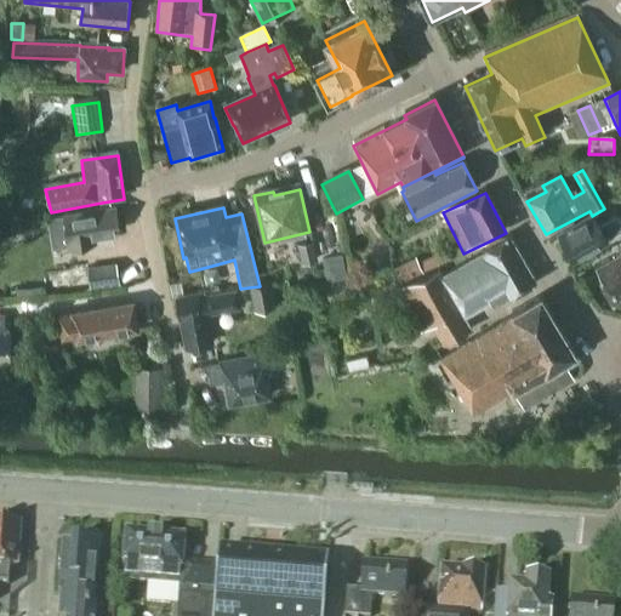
[(616,218),(610,207),(558,237),(573,263),(609,243),(608,240),(620,232),(620,223),(617,218),(616,218)]
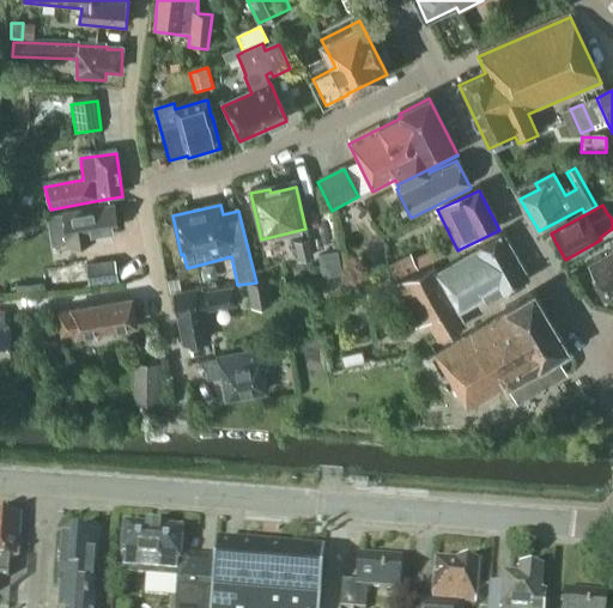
[(117,231),(114,207),(65,214),(70,245),(86,243),(85,237),(117,231)]
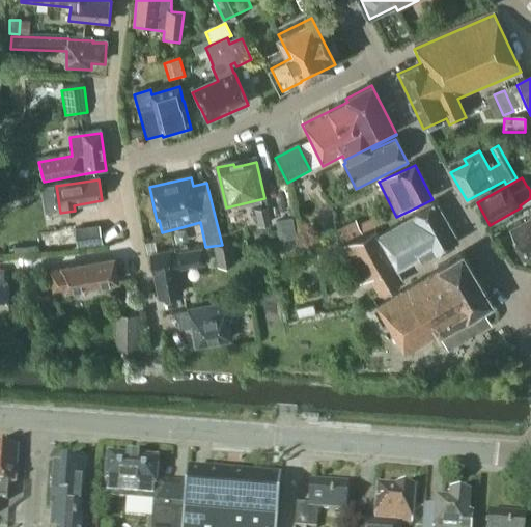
[(458,243),(435,202),(412,217),(414,220),(380,240),(375,232),(339,249),(351,268),(348,269),(360,287),(370,281),(380,298),(404,283),(398,273),(420,259),(422,264),(435,256),(458,243)]
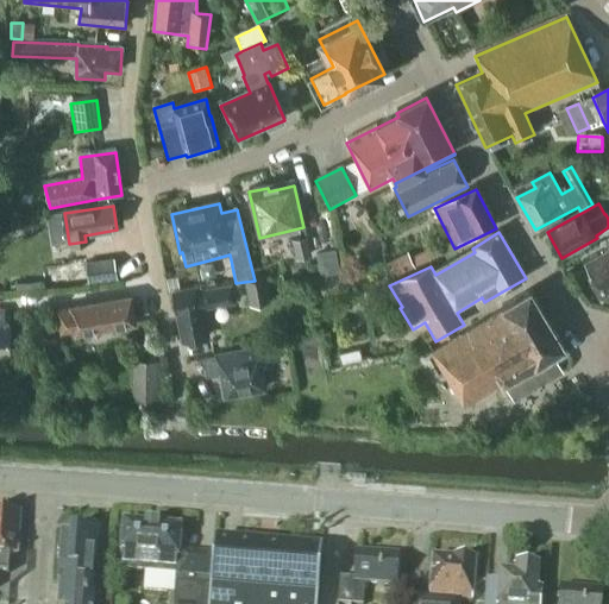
[(312,259),(307,239),(292,243),(296,262),(312,259)]
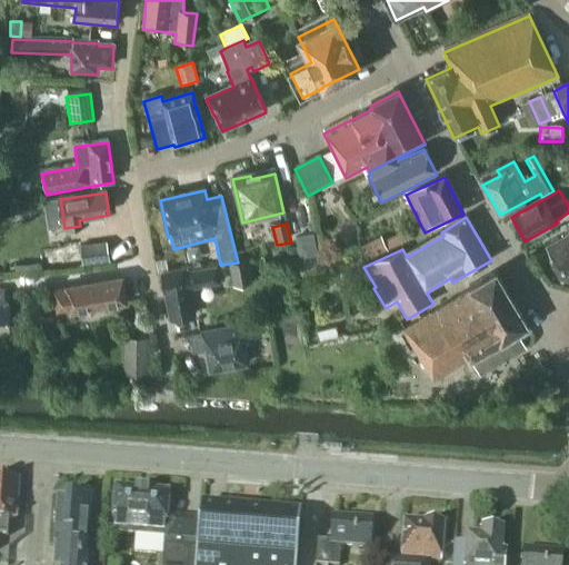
[(568,225),(565,228),(568,235),(546,247),(551,257),(550,258),(558,273),(559,274),(561,275),(563,276),(566,277),(568,277),(568,276),(568,225)]
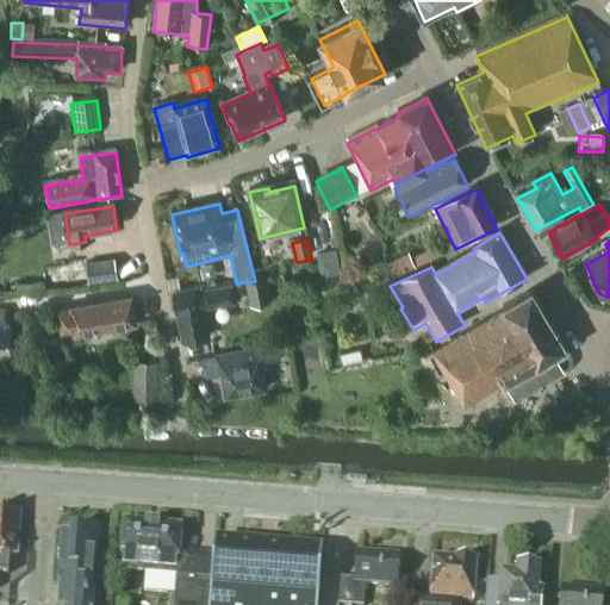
[(442,257),(437,248),(411,261),(409,255),(386,266),(393,282),(416,272),(416,269),(442,257)]
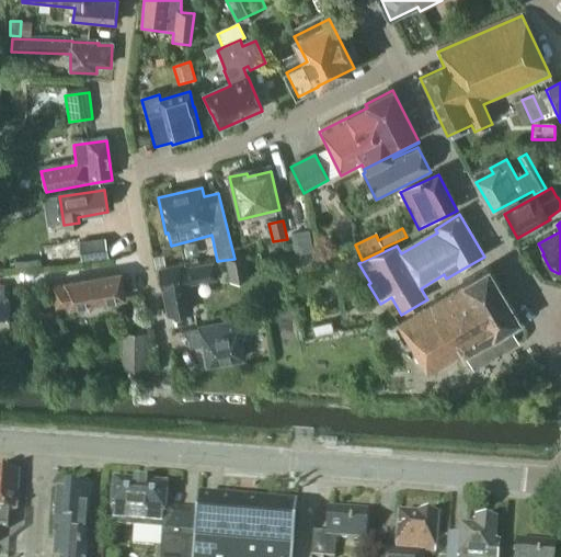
[(311,230),(296,234),(300,254),(316,251),(311,230)]
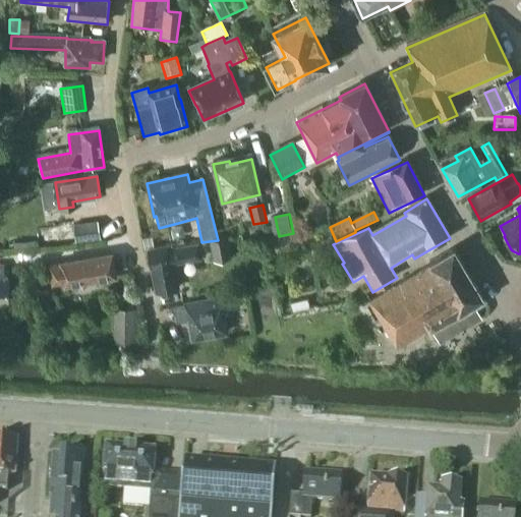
[(101,241),(98,224),(73,227),(75,244),(101,241)]
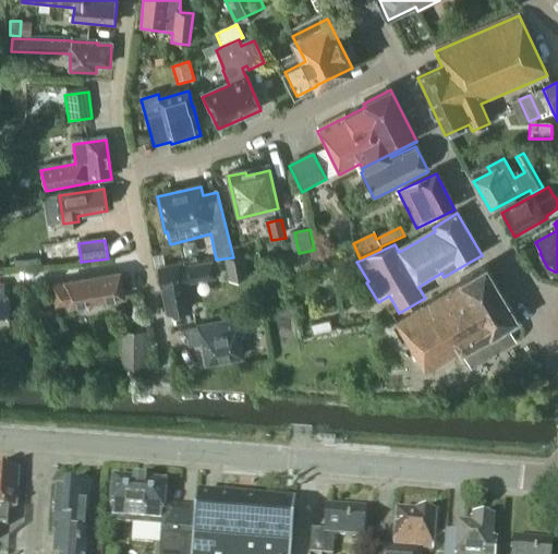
[(223,259),(227,278),(228,284),(249,279),(243,255),(233,257),(223,259)]
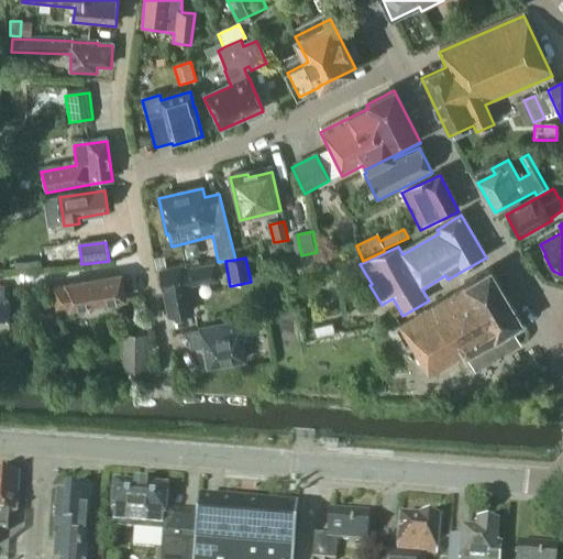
[(219,283),(216,265),(202,267),(202,270),(186,273),(185,269),(184,269),(184,267),(159,272),(163,292),(168,318),(194,314),(188,288),(219,283)]
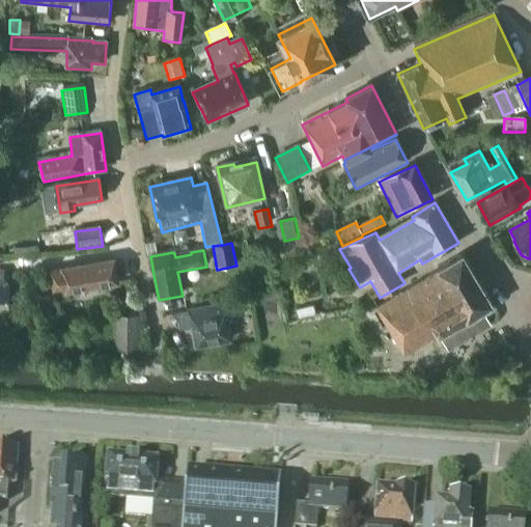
[(492,305),(462,255),(438,270),(439,272),(376,309),(403,357),(439,336),(492,305)]
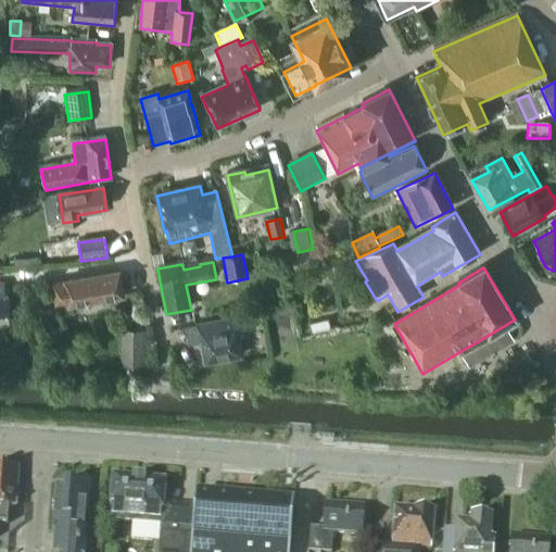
[(123,297),(118,273),(52,285),(57,306),(67,304),(68,308),(123,297)]
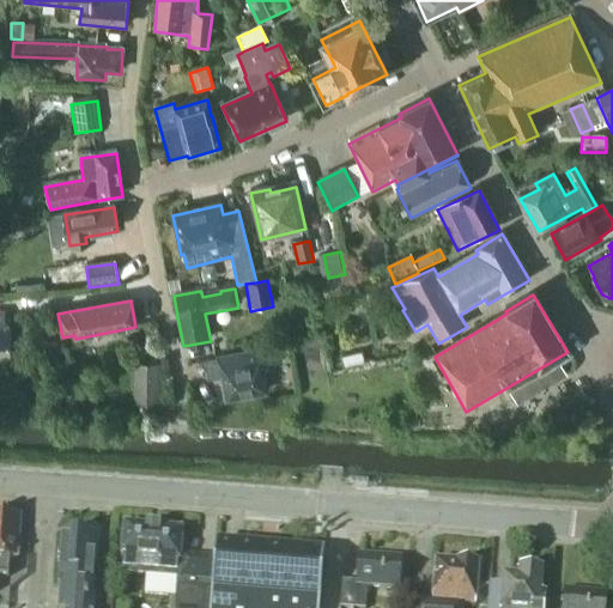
[(5,315),(0,315),(0,358),(10,358),(8,328),(5,328),(5,315)]
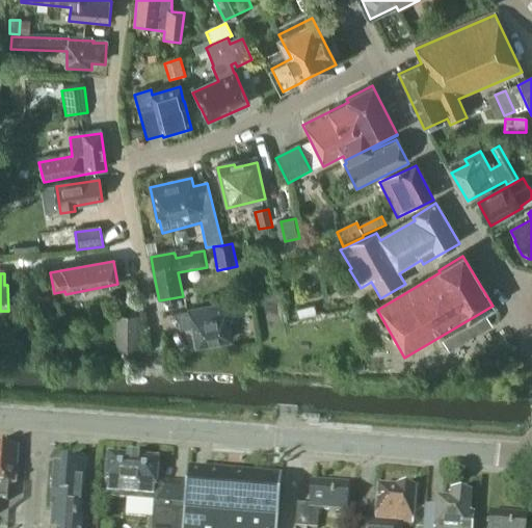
[(232,323),(229,306),(178,315),(181,332),(193,330),(196,348),(231,342),(229,323),(232,323)]
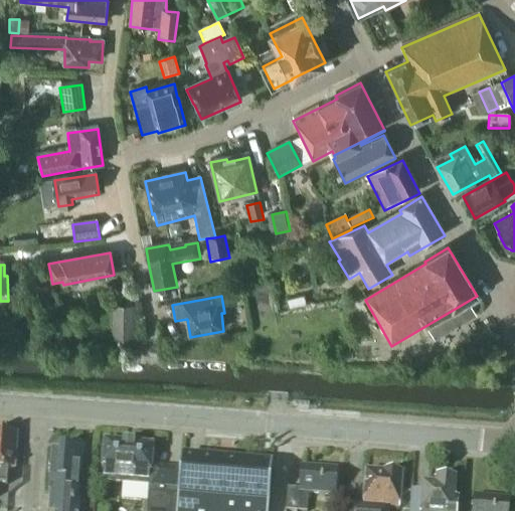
[(134,308),(113,307),(112,342),(133,342),(134,308)]
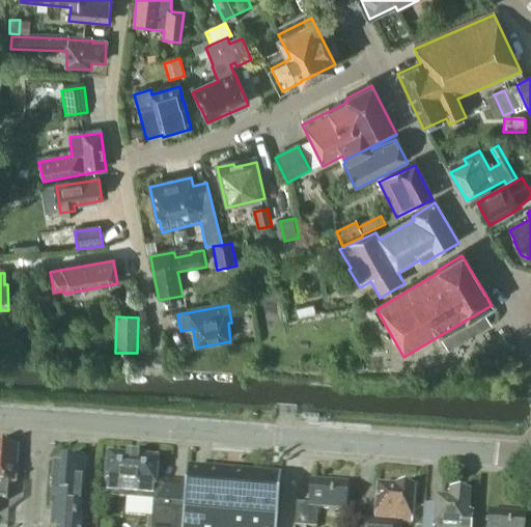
[(15,453),(0,451),(0,504),(6,505),(7,490),(15,491),(17,472),(14,471),(15,453)]
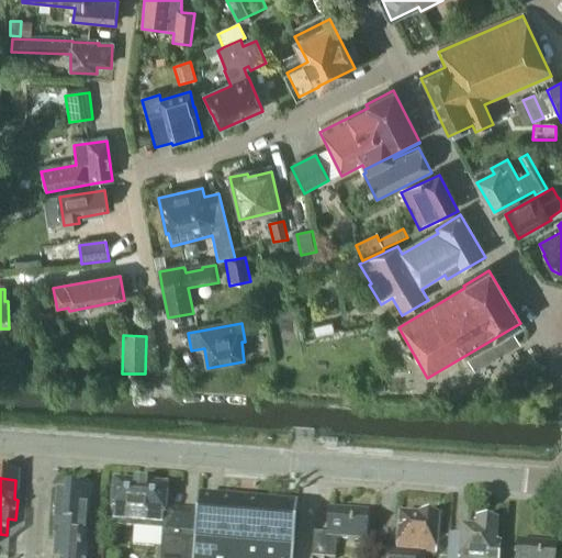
[(112,533),(161,537),(164,516),(165,516),(167,493),(112,488),(110,517),(113,517),(112,533)]
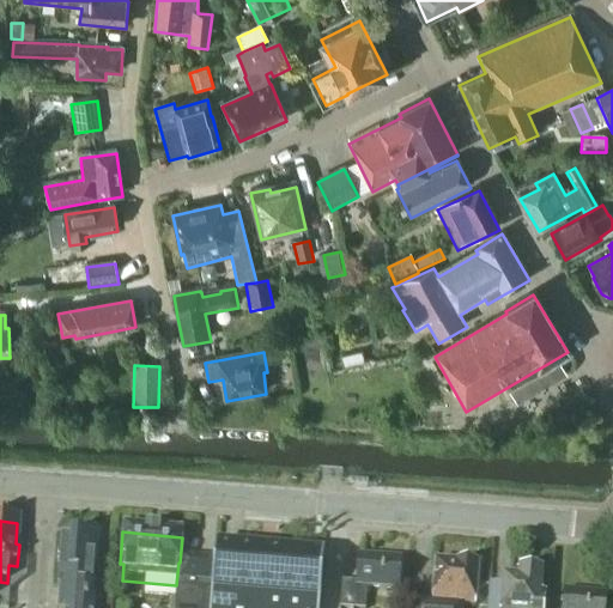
[(90,540),(61,536),(56,591),(59,591),(56,607),(92,607),(99,545),(90,543),(90,540)]
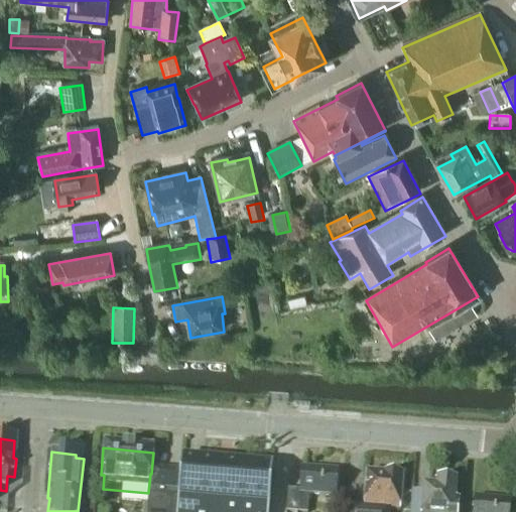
[(268,511),(272,471),(180,463),(179,476),(151,474),(150,474),(148,493),(146,511),(268,511)]
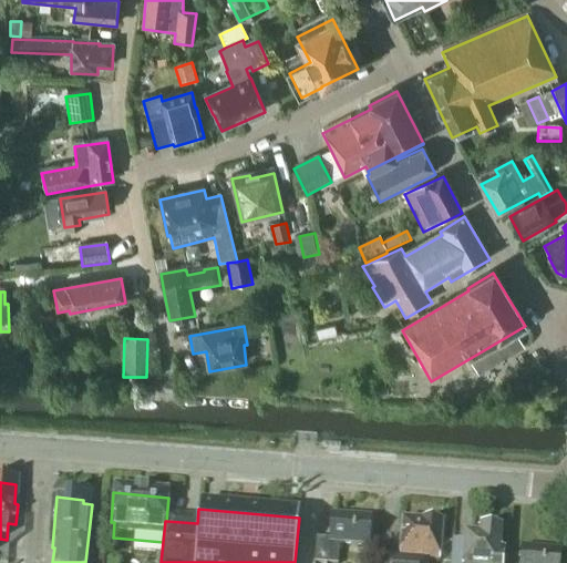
[(338,562),(339,550),(369,552),(371,523),(330,520),(328,544),(315,543),(312,562),(338,562)]
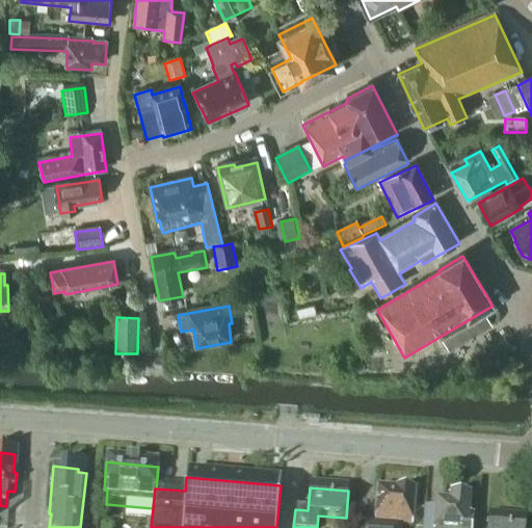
[(399,495),(377,493),(374,527),(366,527),(357,526),(357,527),(411,527),(415,496),(410,496),(408,494),(401,493),(399,495)]
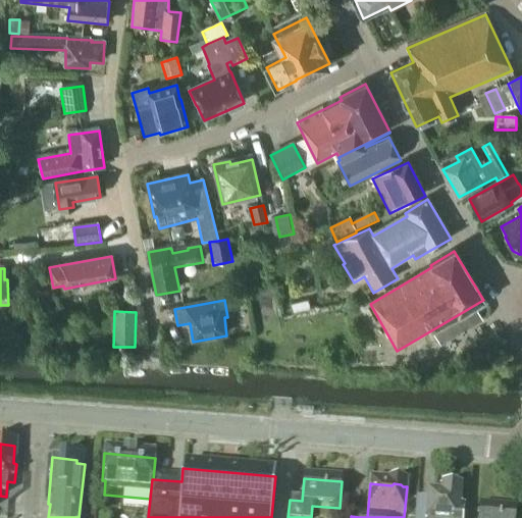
[(461,491),(457,491),(455,488),(449,488),(446,490),(441,489),(441,497),(427,496),(426,504),(416,503),(414,517),(461,517),(462,510),(459,510),(461,491)]
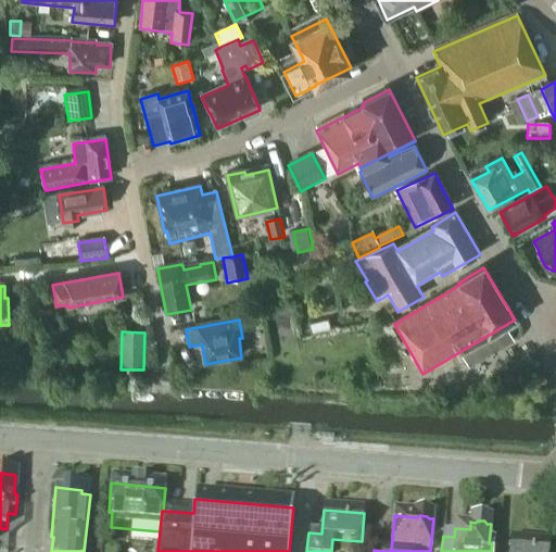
[(548,551),(550,546),(510,541),(509,551),(548,551)]
